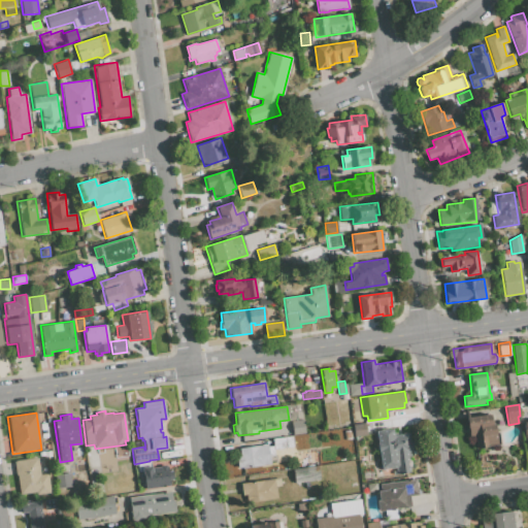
[(466,418),(469,433),(475,432),(479,448),(500,444),(498,434),(496,434),(495,424),(491,425),(490,415),(466,418)]
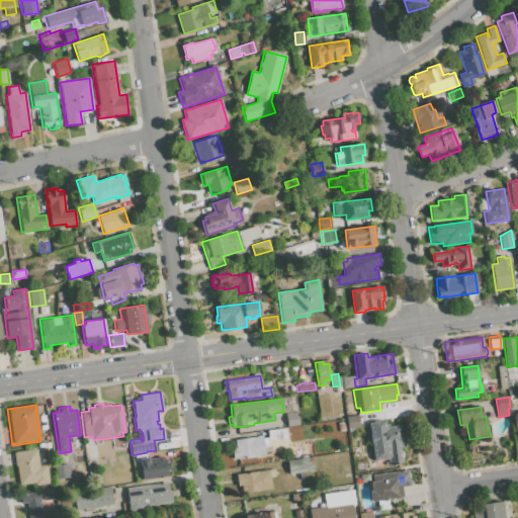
[(285,415),(297,414),(298,424),(287,426),(285,415)]
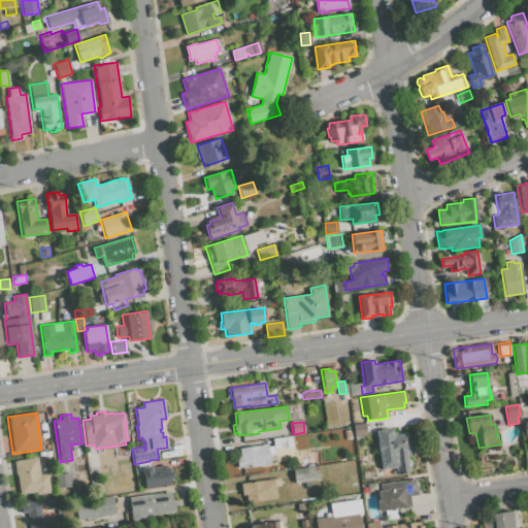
[(375,430),(392,428),(393,433),(408,431),(409,441),(411,441),(413,451),(409,451),(410,456),(407,457),(407,459),(410,459),(411,466),(408,466),(409,472),(382,475),(375,430)]
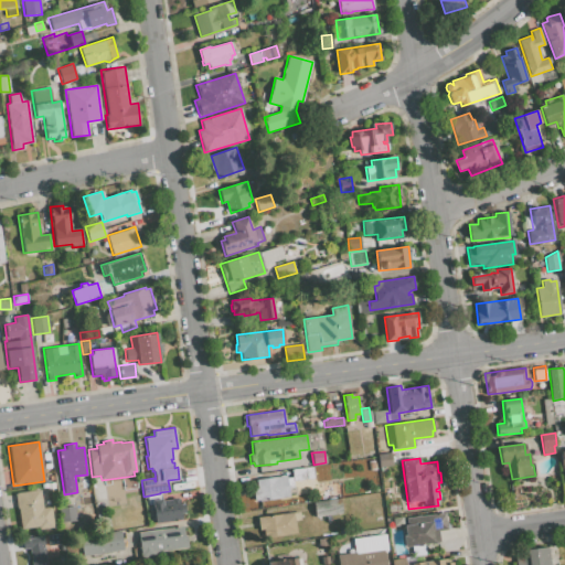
[(312,467),(313,479),(292,481),(291,470),(312,467)]
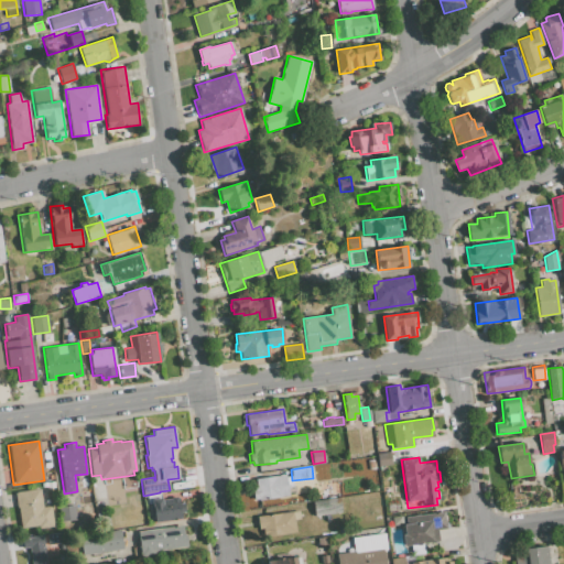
[(255,479),(285,475),(285,477),(291,477),(292,487),(288,487),(289,496),(253,500),(251,488),(256,488),(255,479)]
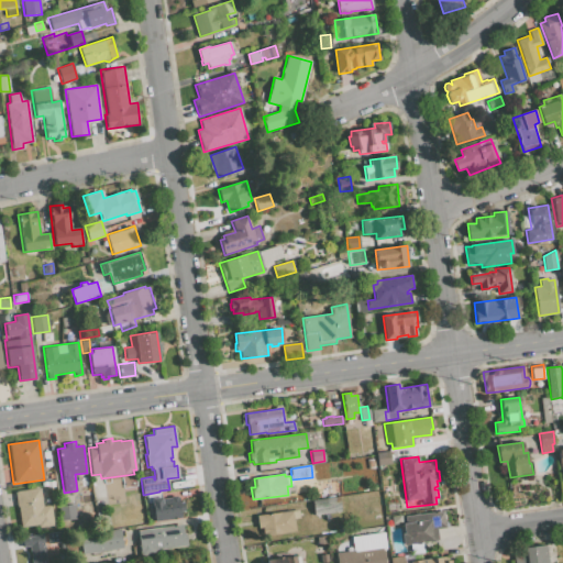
[(41,483),(55,481),(56,487),(42,489),(41,483)]
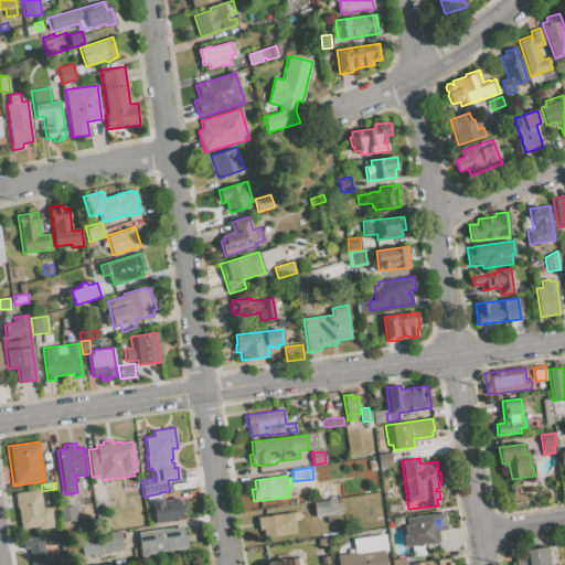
[(363,483),(371,482),(372,493),(364,494),(363,483)]
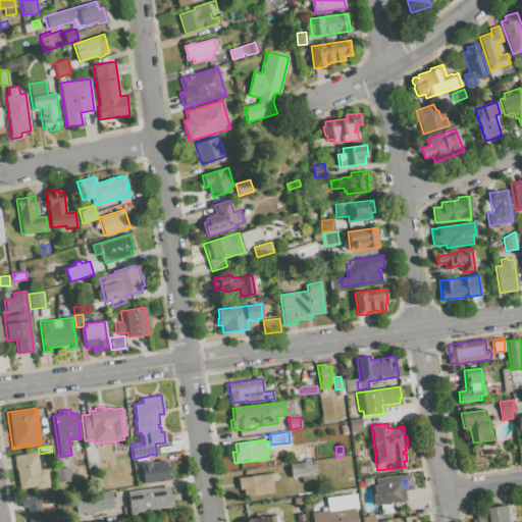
[(13,456),(37,453),(39,470),(47,469),(50,487),(36,489),(36,486),(19,488),(16,470),(15,470),(13,456)]
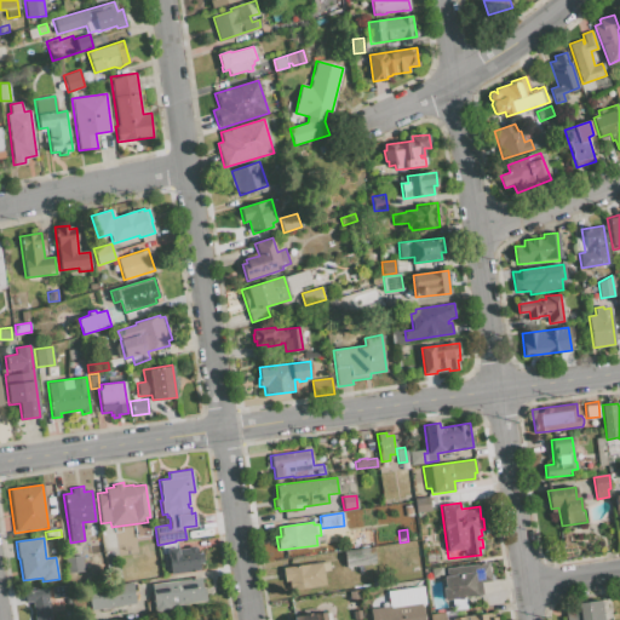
[(87,545),(99,544),(101,554),(89,555),(87,545)]
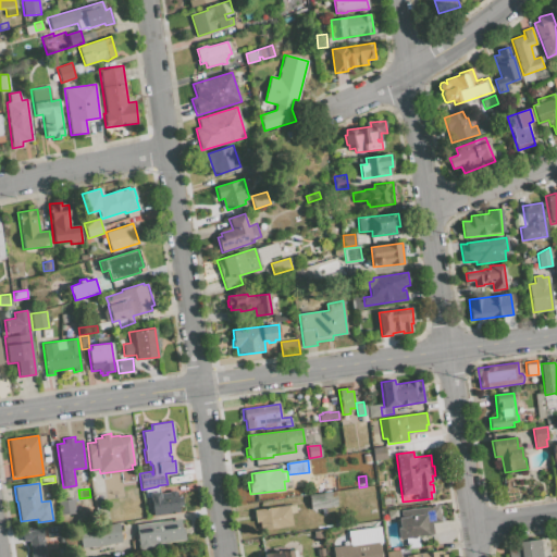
[(149,493),(159,492),(160,494),(169,492),(169,491),(175,490),(176,497),(182,496),(183,506),(178,506),(178,514),(152,517),(149,493)]
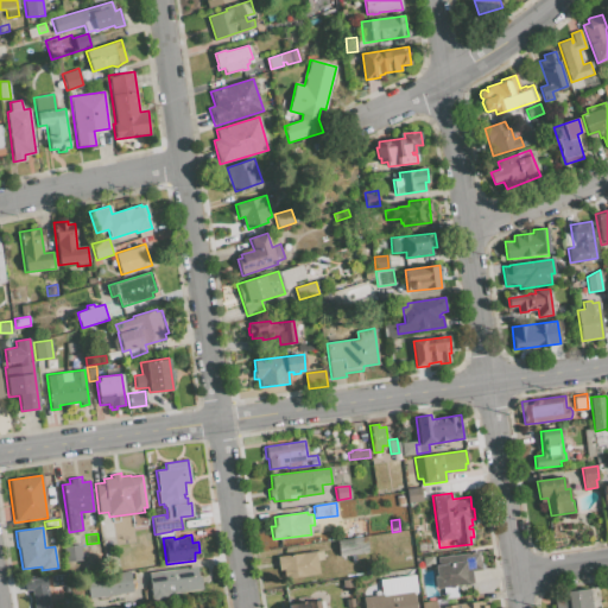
[(336,540),(373,536),(377,558),(359,561),(358,553),(349,555),(350,562),(337,564),(336,557),(339,557),(336,540)]
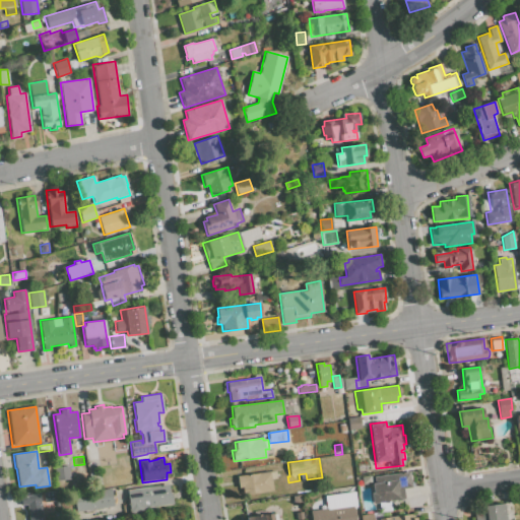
[(321,460),(331,459),(332,466),(321,467),(321,460)]
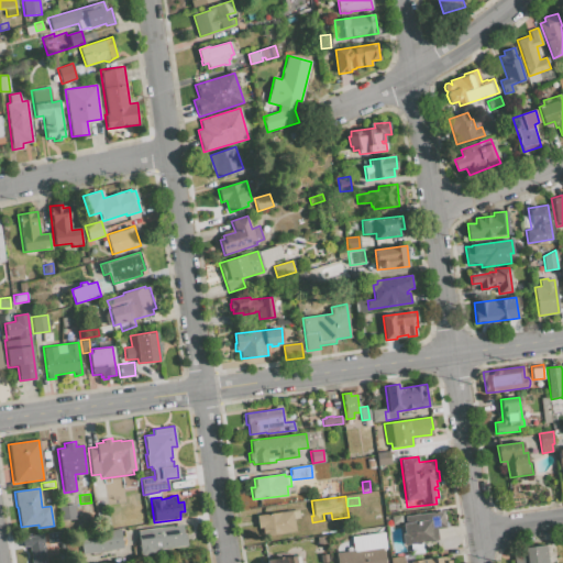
[(57,506),(74,504),(76,519),(59,521),(57,506)]
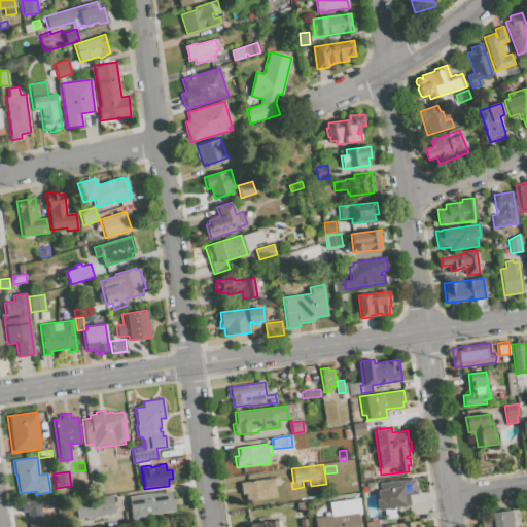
[(239,483),(279,478),(280,485),(275,486),(276,497),(246,501),(244,492),(241,493),(239,483)]
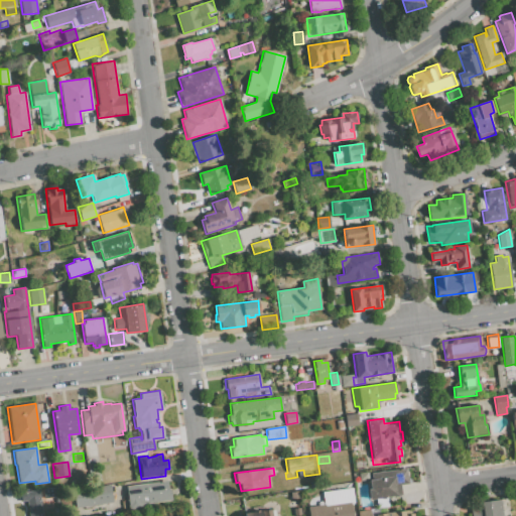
[(371,473),(406,468),(408,484),(399,485),(400,496),(369,500),(367,490),(370,489),(369,480),(372,480),(371,473)]
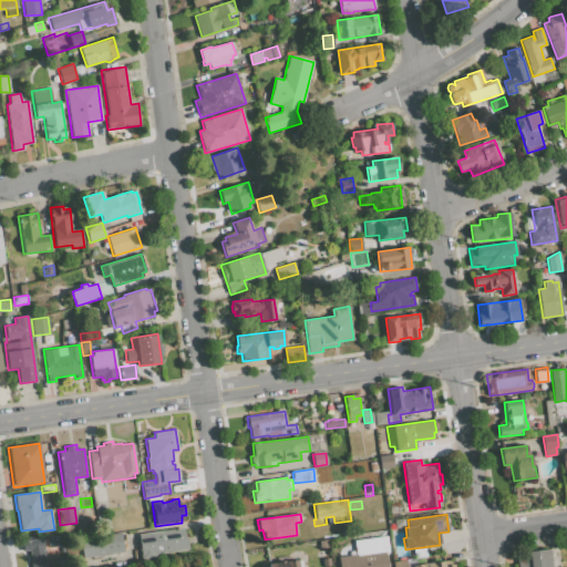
[(138,534),(184,527),(185,537),(186,537),(188,549),(155,554),(156,559),(142,562),(141,550),(138,550),(137,544),(140,544),(138,534)]
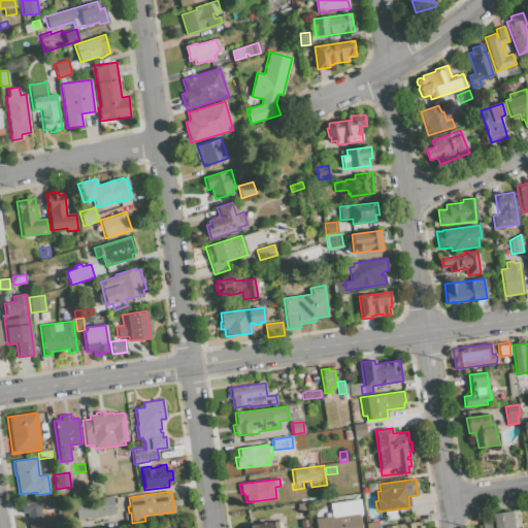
[(74,502),(112,496),(114,514),(76,519),(74,502)]
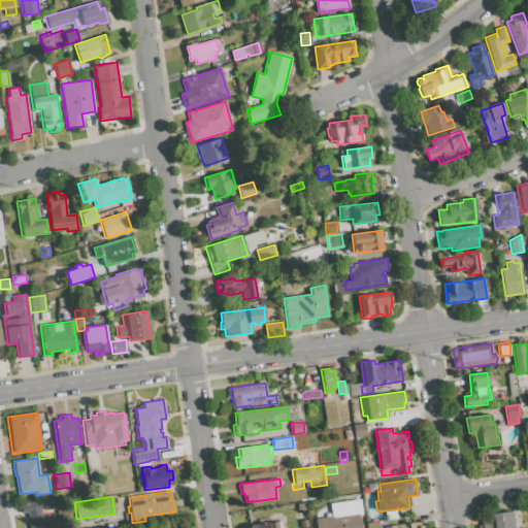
[(43,500),(55,498),(57,514),(45,515),(43,500)]
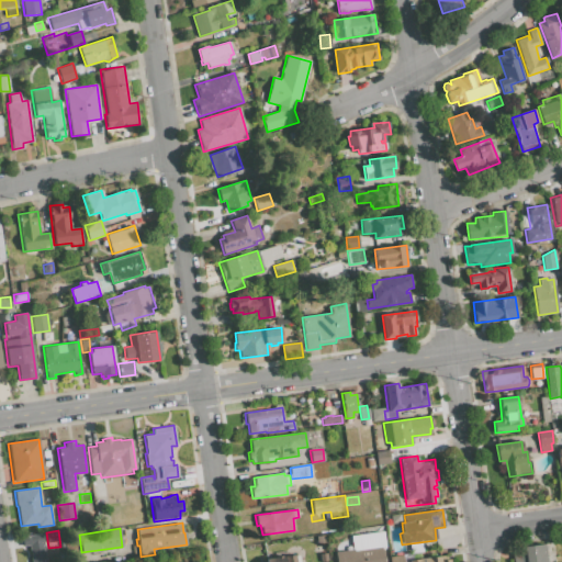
[(350,536),(383,531),(385,546),(352,550),(350,536)]
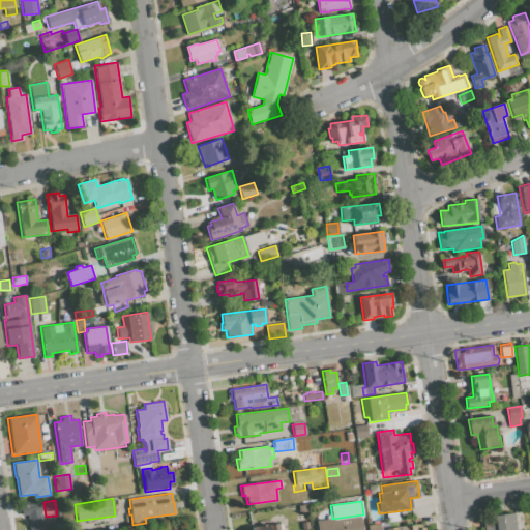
[(19,505),(39,502),(42,529),(28,529),(27,514),(20,516),(19,505)]
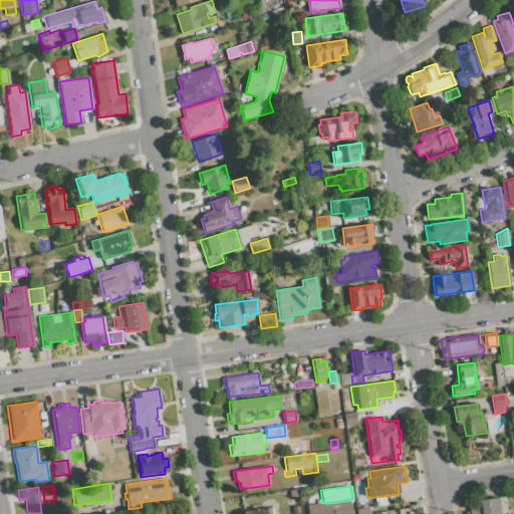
[(289,491),(297,490),(298,497),(290,498),(289,491)]
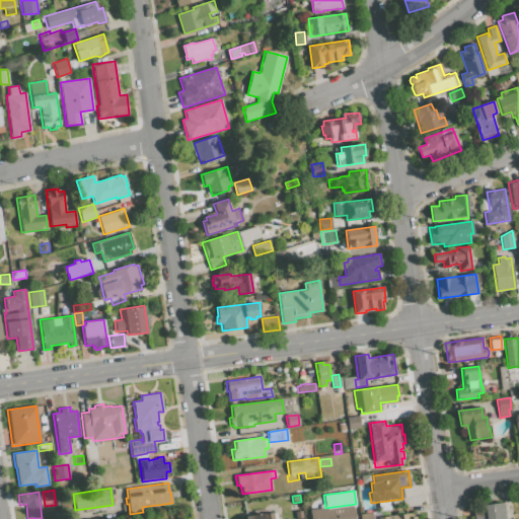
[(473,518),(472,507),(511,502),(513,518),(506,518),(473,518)]
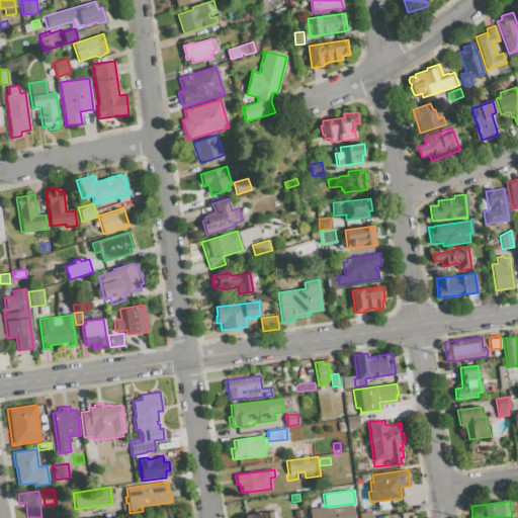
[(310,517),(309,509),(351,503),(353,517),(310,517)]
